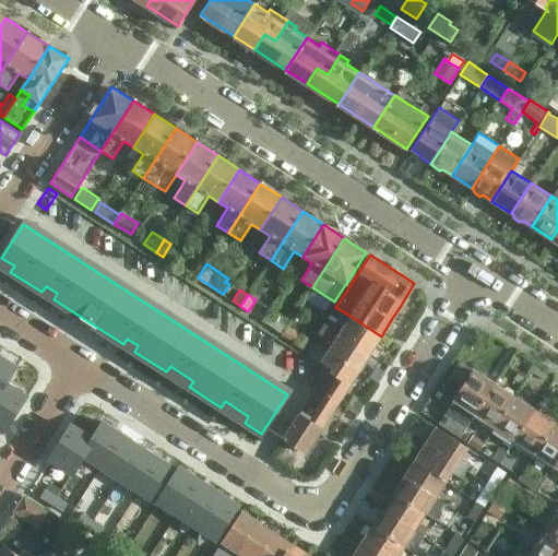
[(259,302),(251,312),(262,320),(271,307),(270,307),(269,308),(259,302)]
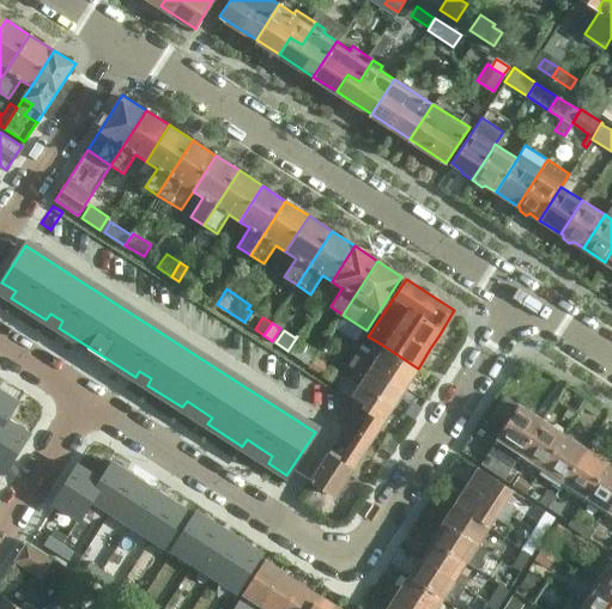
[(315,357),(319,351),(297,336),(288,351),(310,366),(315,357)]
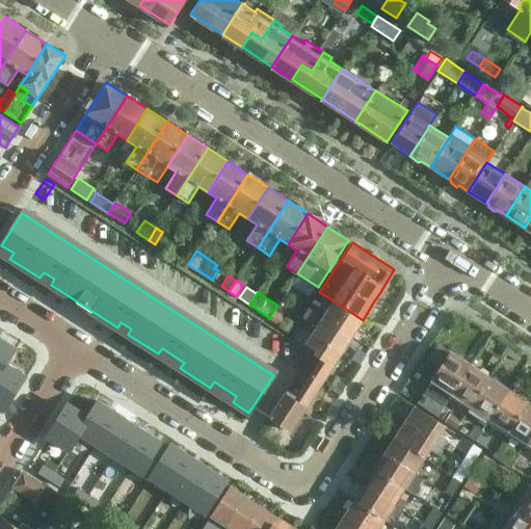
[(352,336),(363,320),(335,301),(324,318),(352,336)]
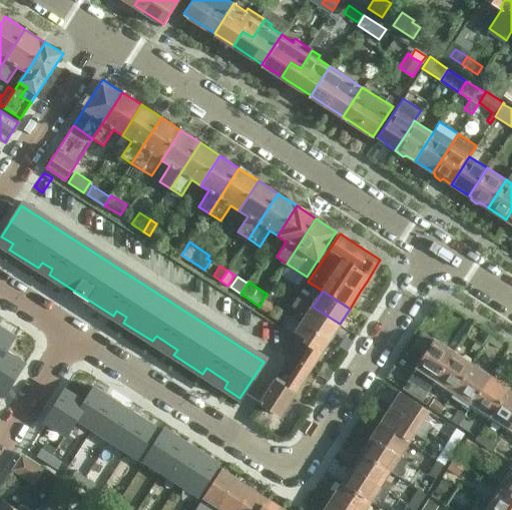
[(329,340),(340,324),(313,307),(298,297),(292,305),(307,315),(303,322),(329,340)]
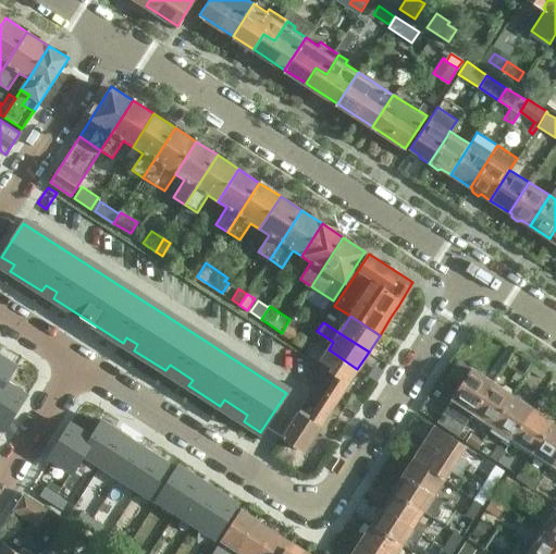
[(292,340),(297,332),(286,324),(282,333),(292,340)]
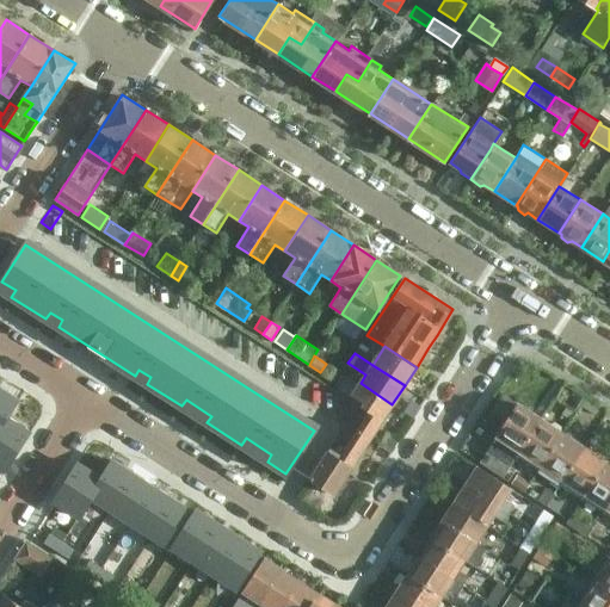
[(370,439),(392,404),(361,383),(353,394),(362,400),(345,425),(370,439)]
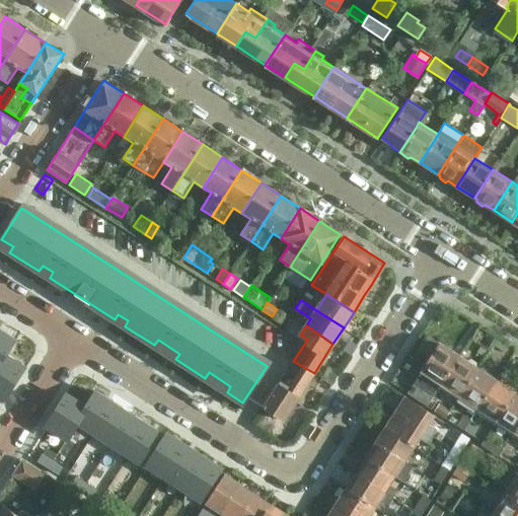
[(0,328),(0,361),(5,354),(6,354),(16,339),(0,328)]
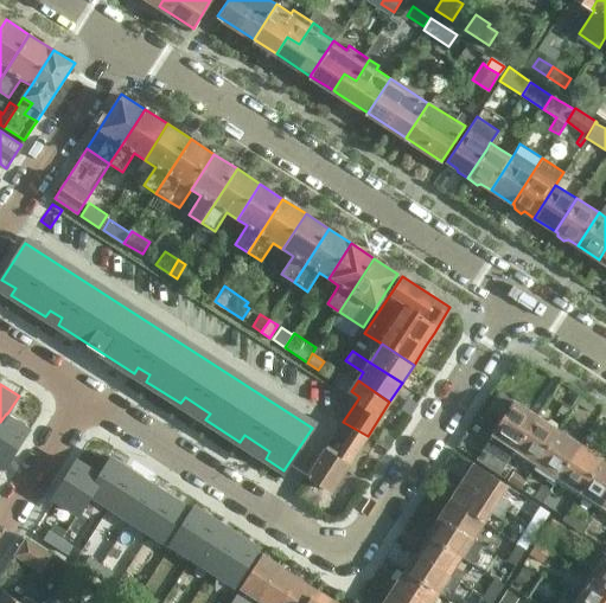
[(516,449),(538,416),(528,409),(528,404),(522,401),(518,402),(516,401),(503,419),(501,419),(493,430),(495,434),(478,459),(499,474),(514,450),(515,451),(516,449)]
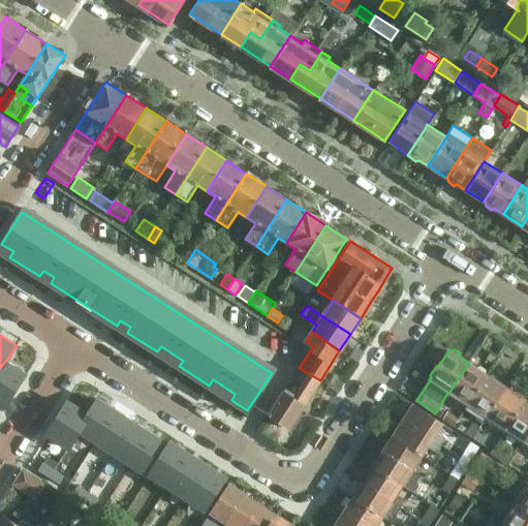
[(0,402),(4,405),(25,373),(6,361),(5,361),(0,368),(0,402)]
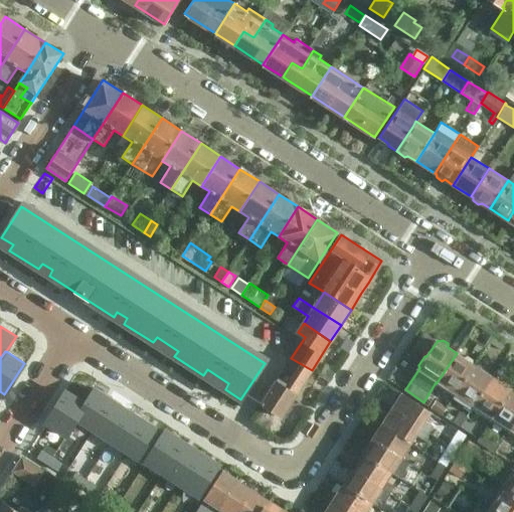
[(438,381),(456,393),(475,364),(473,363),(473,359),(468,356),(465,357),(457,353),(438,381)]
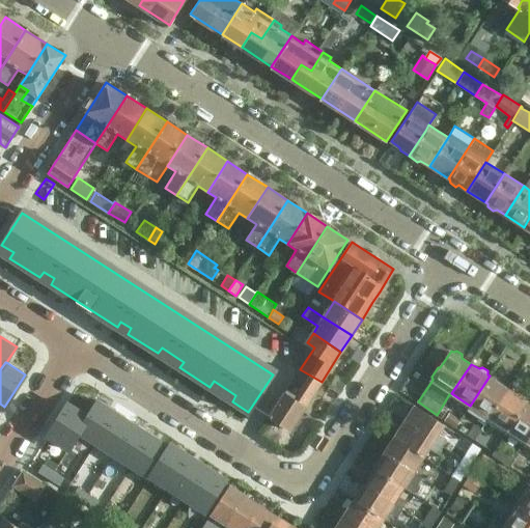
[(300,369),(270,416),(290,429),(322,382),(300,369)]
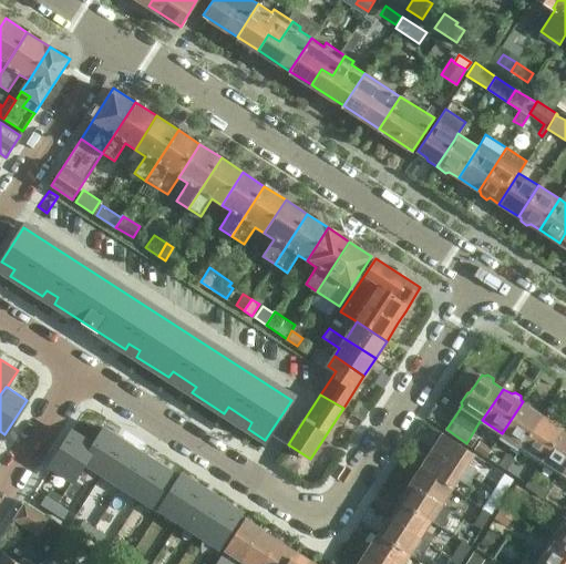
[(502,433),(522,445),(543,414),(534,409),(534,404),(528,401),(525,402),(523,401),(502,433)]
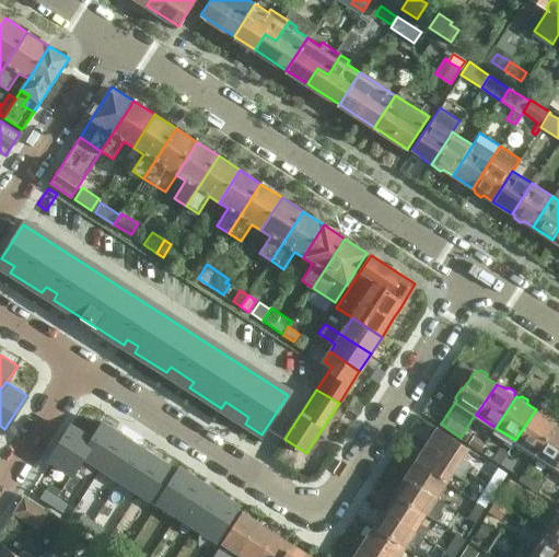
[(515,440),(535,453),(556,422),(555,421),(555,417),(549,414),(546,415),(536,409),(515,440)]
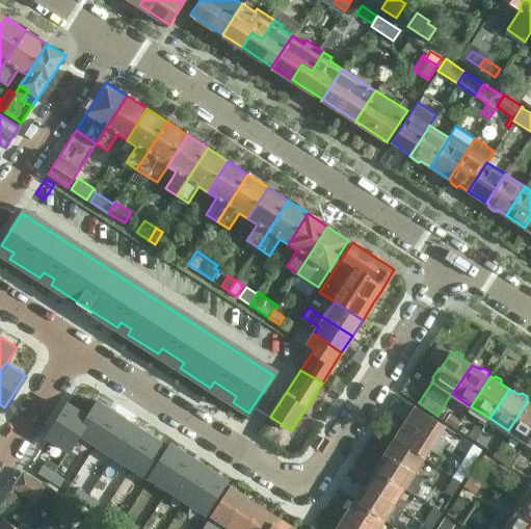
[(88,417),(78,432),(79,433),(96,444),(116,412),(99,400),(98,400),(87,416),(88,417)]
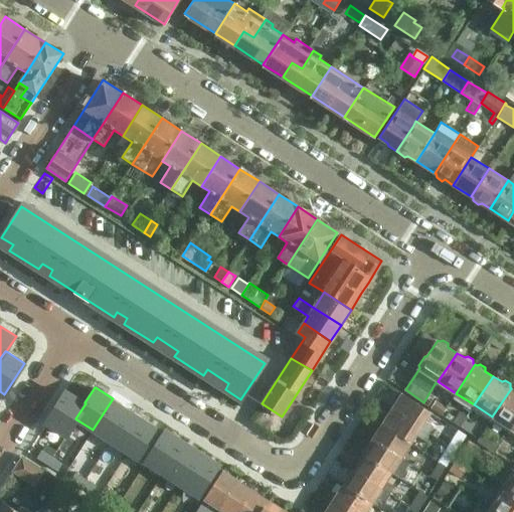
[(492,416),(494,417),(510,429),(513,422),(513,389),(511,388),(492,416)]
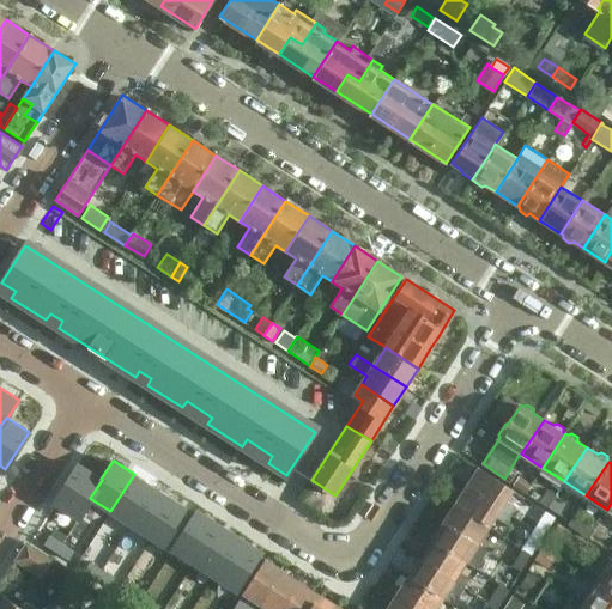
[(79,464),(55,501),(79,517),(91,499),(90,498),(102,480),(101,479),(79,464)]
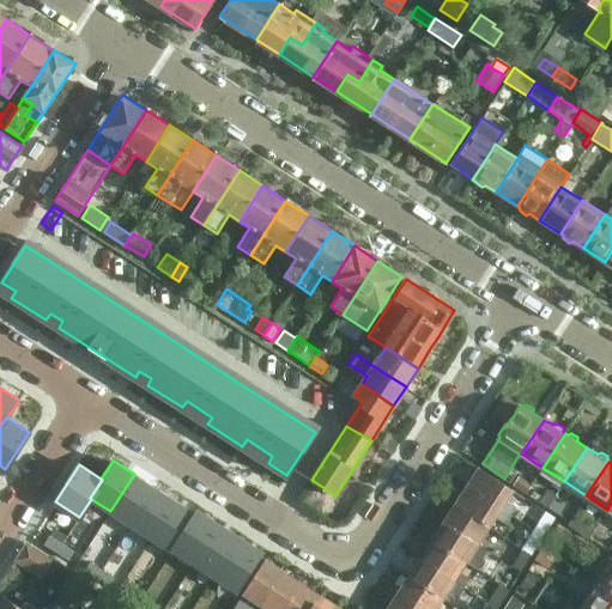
[(514,491),(479,468),(468,486),(511,513),(516,506),(508,500),(514,491)]
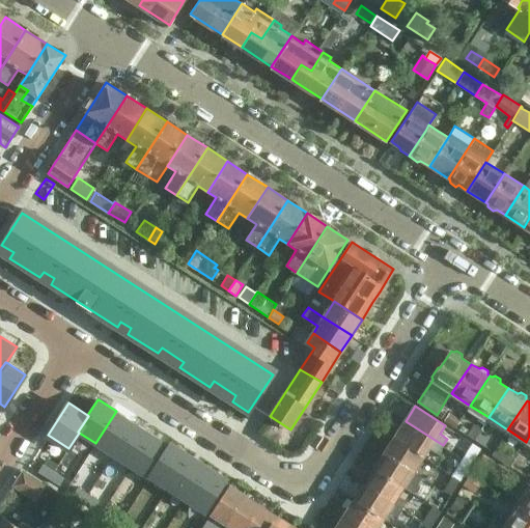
[(116,411),(95,443),(114,454),(134,422),(116,411)]
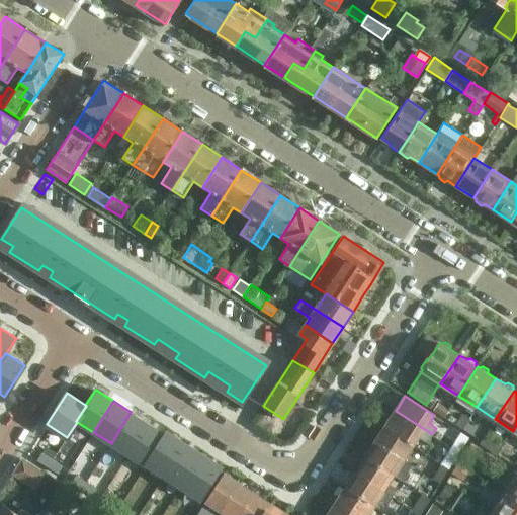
[(438,401),(433,409),(444,416),(449,409),(438,401)]
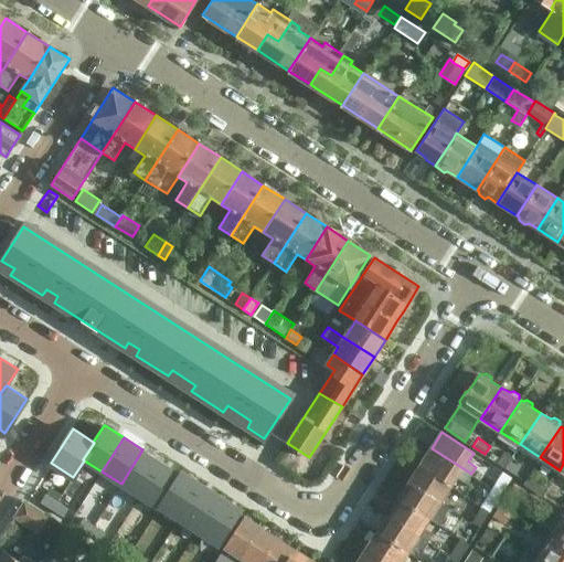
[(432,448),(421,465),(453,485),(458,477),(466,481),(471,474),(432,448)]
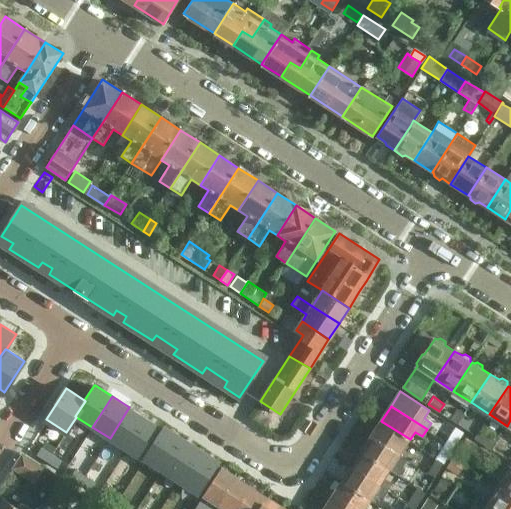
[(129,407),(110,438),(126,449),(147,418),(129,407)]
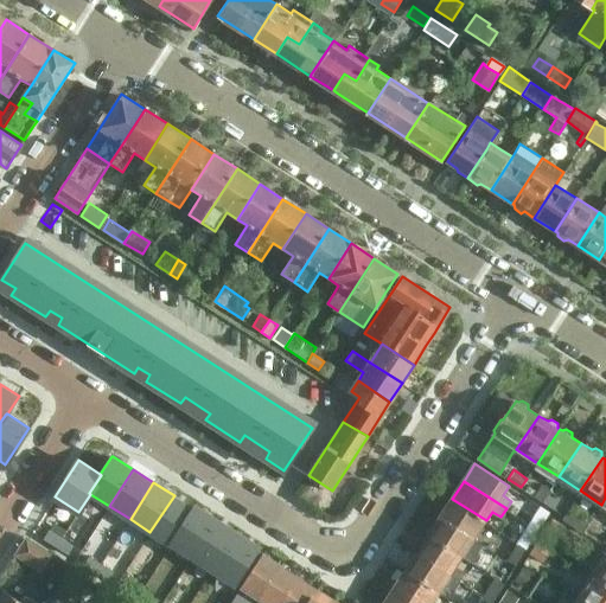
[(542,482),(533,496),(542,502),(552,488),(542,482)]
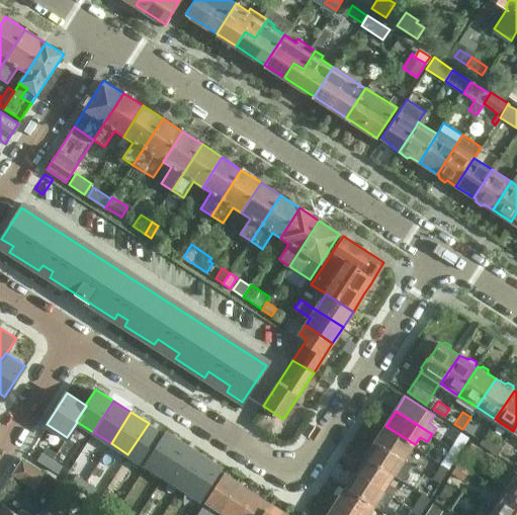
[(476,437),(483,425),(470,417),(462,429),(476,437)]
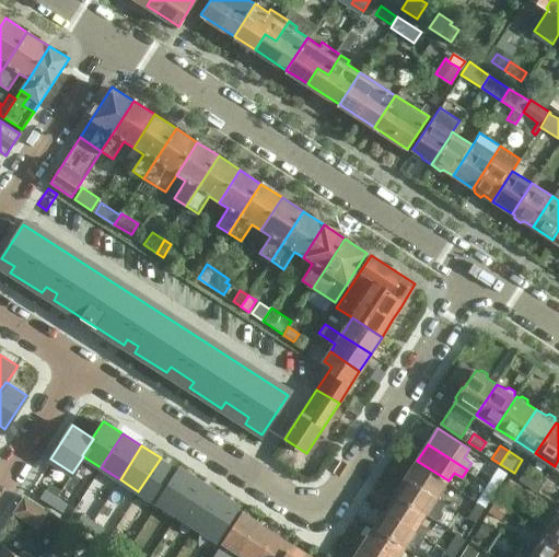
[(161,457),(138,491),(158,503),(159,501),(179,470),(178,470),(161,457)]
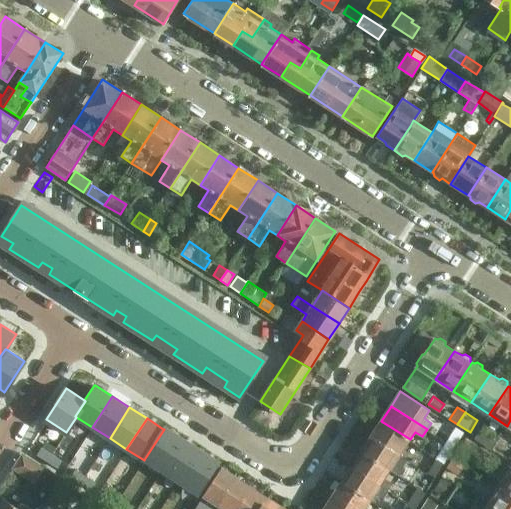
[(400,454),(410,439),(381,421),(372,435),(400,454)]
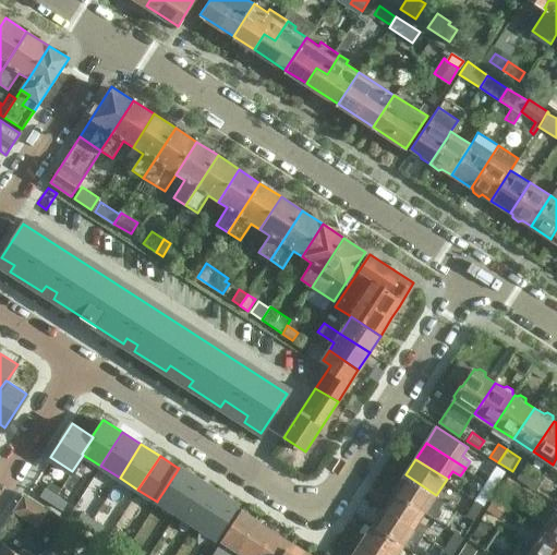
[(506,471),(496,465),(485,481),(495,487),(506,471)]
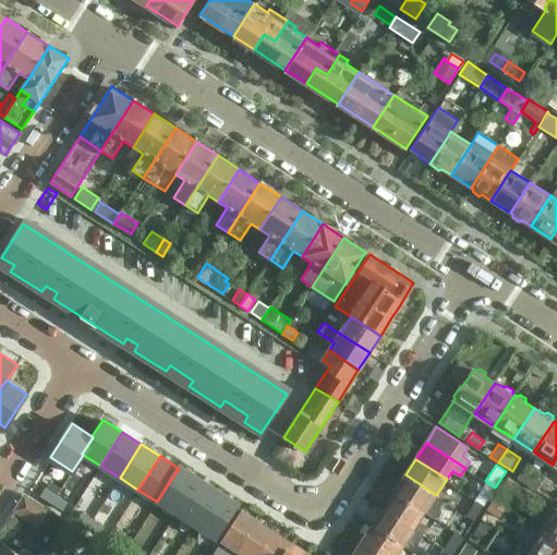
[(179,468),(158,499),(159,501),(177,511),(198,478),(179,466),(178,468),(179,468)]
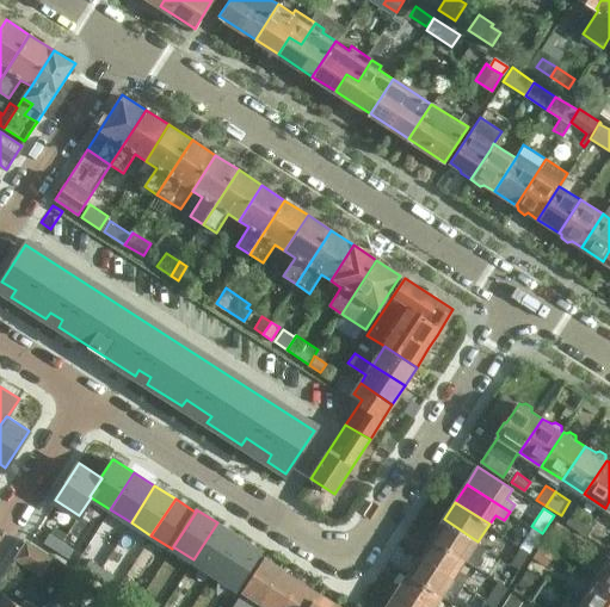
[(574,511),(566,522),(586,537),(595,524),(574,511)]
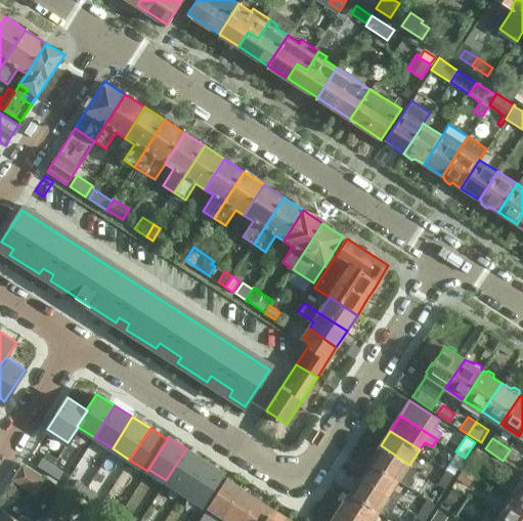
[(381,445),(371,461),(400,480),(408,485),(418,470),(409,465),(381,445)]
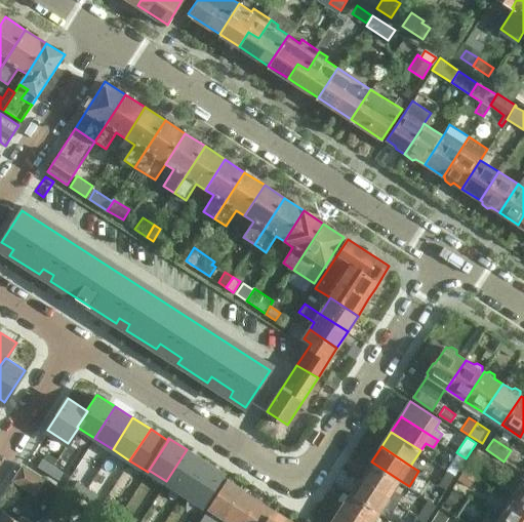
[(479,448),(469,464),(477,470),(487,453),(479,448)]
